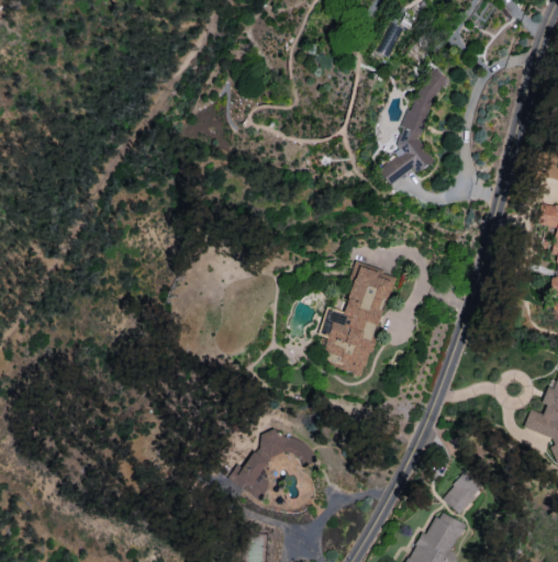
[(421,137),(438,92),(449,86),(453,77),(431,68),(415,105),(411,109),(397,142),(400,146),(394,158),(379,168),(390,184),(413,169),(420,171),(435,161),(421,137)]
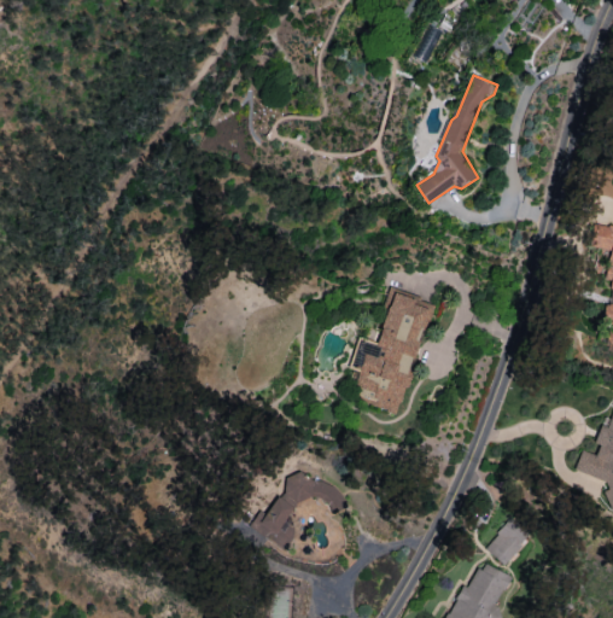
[(612,226),(595,223),(591,246),(612,249),(612,258),(608,287),(612,287),(612,304),(607,303),(605,325),(612,326),(612,334),(609,350),(612,350),(612,226)]
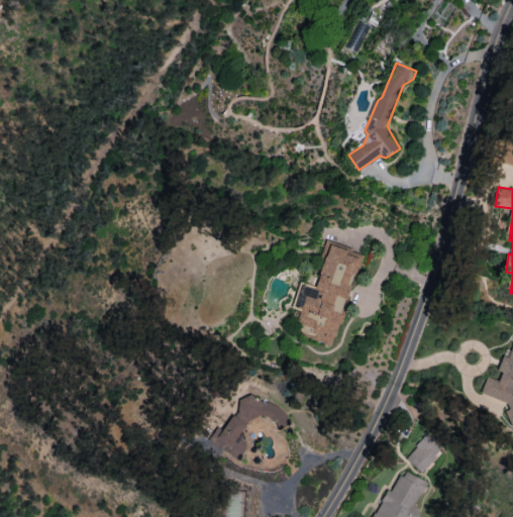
[(364,254),(329,243),(316,287),(302,282),(294,308),(302,310),(297,327),(314,333),(312,339),(334,345),(364,254)]
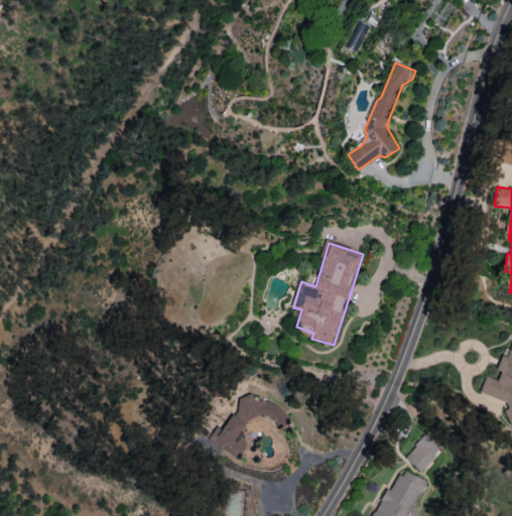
[(511,350),(510,354),(502,357),(499,369),(502,371),(500,379),(487,376),(483,391),(492,393),(495,389),(501,390),(505,402),(511,405),(507,412),(511,425),(511,350)]
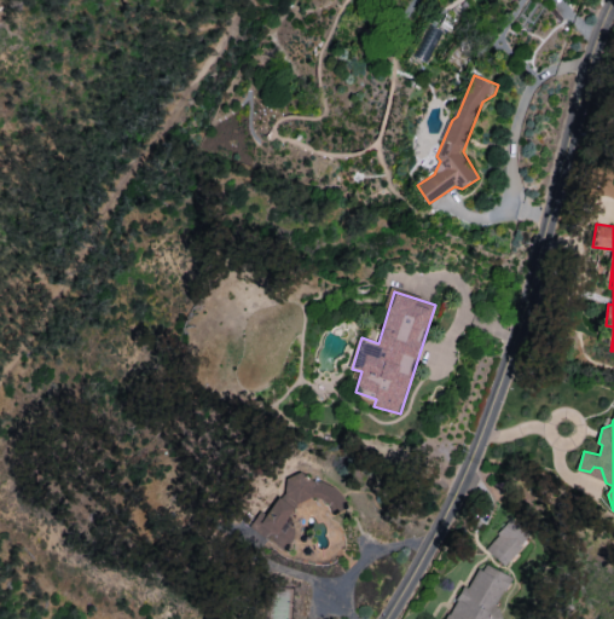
[(291,469),(268,521),(258,516),(250,532),(288,548),(297,526),(290,522),(302,496),(345,514),(352,496),(291,469)]
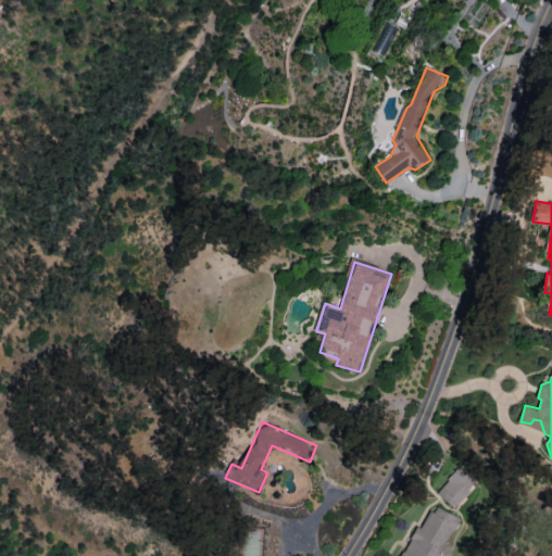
[(462,467),(438,493),(456,508),(479,483),(462,467)]
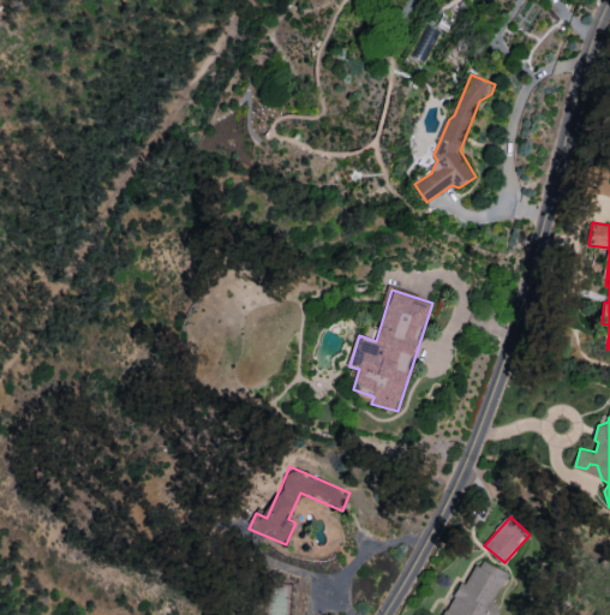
[(509,573),(478,556),(447,614),(497,614),(502,607),(495,603),(509,573)]
